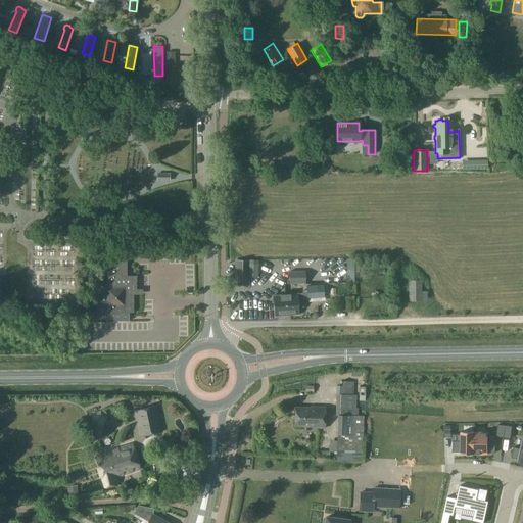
[(475,169),(487,169),(487,160),(475,160),(475,169)]
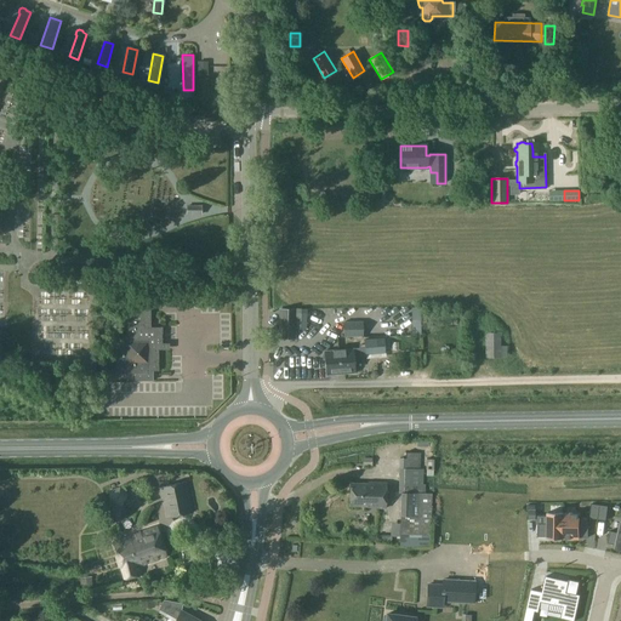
[(144,306),(127,306),(127,342),(117,342),(115,364),(117,364),(117,372),(125,372),(147,374),(147,371),(158,371),(158,343),(161,343),(161,326),(151,326),(151,312),(144,312),(144,306)]
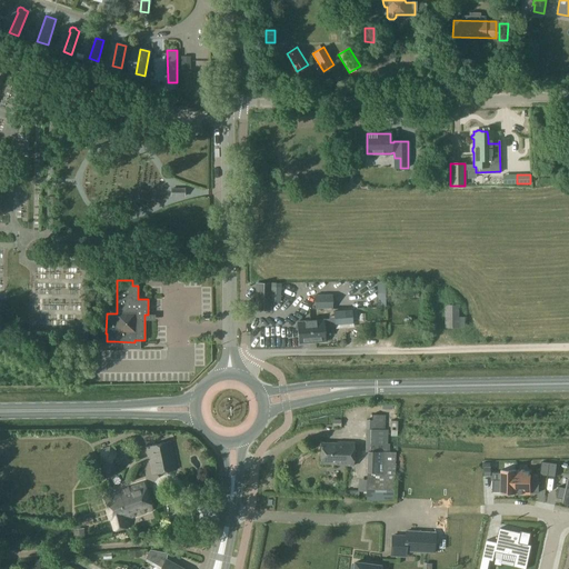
[(256,283),(256,309),(270,310),(270,301),(280,301),(281,287),(270,287),(270,283),(256,283)]
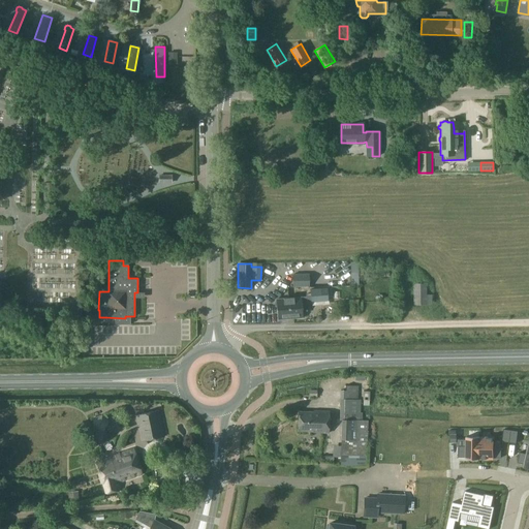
[(309,273),(292,274),(292,287),(309,286),(309,273)]
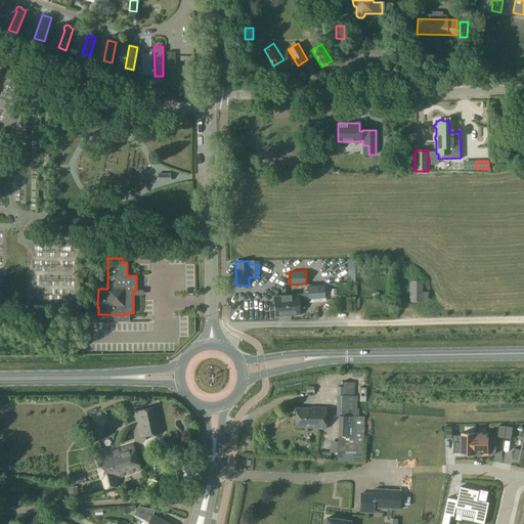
[(422,280),(408,280),(408,302),(422,301),(422,280)]
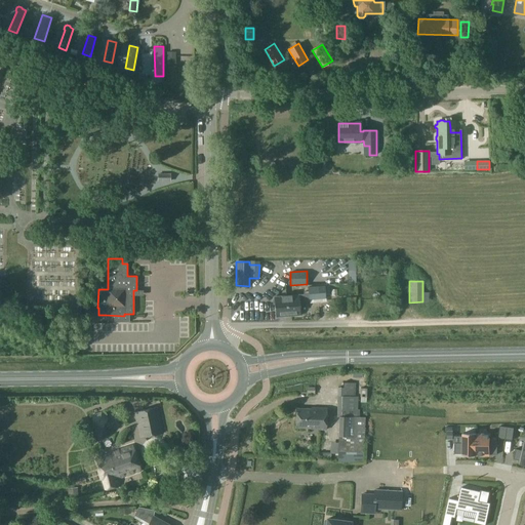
[(329,306),(346,306),(346,284),(328,284),(329,306)]
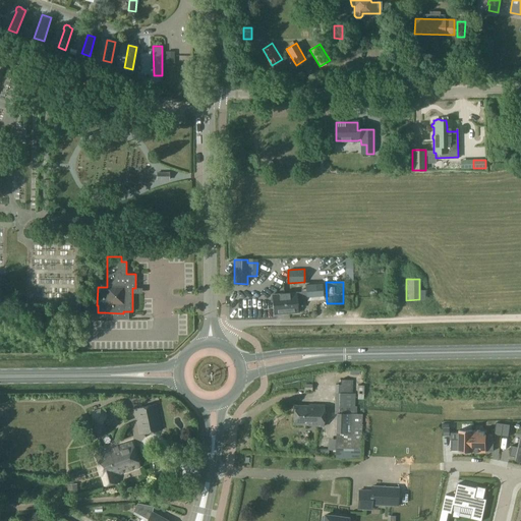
[(295,292),(284,293),(286,313),(297,312),(296,301),(307,300),(306,297),(323,296),(322,283),(304,285),(305,291),(295,292)]
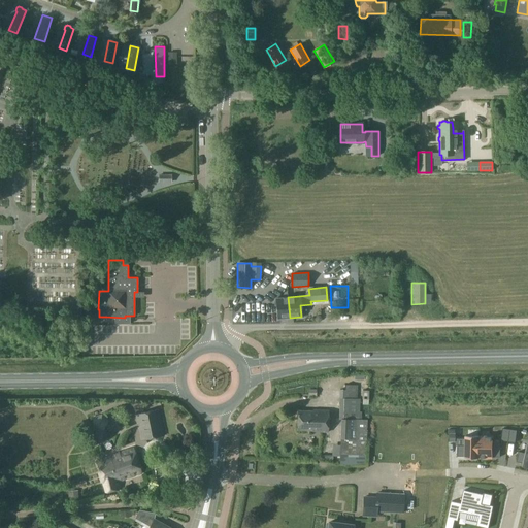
[(276,319),(290,318),(288,297),(275,298),(276,319)]
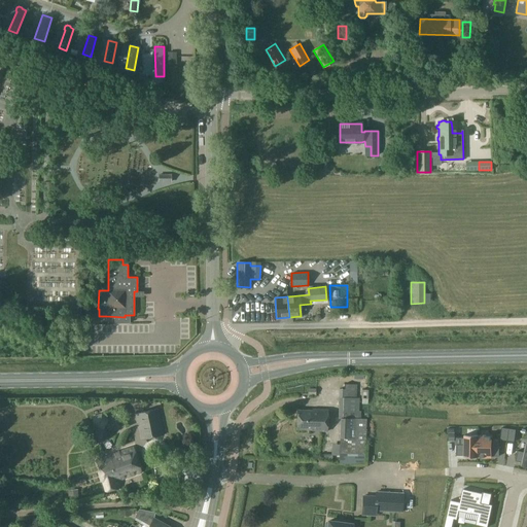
[(90,330),(147,330),(147,322),(112,322),(88,322),(88,346),(99,347),(99,341),(90,341),(90,330)]
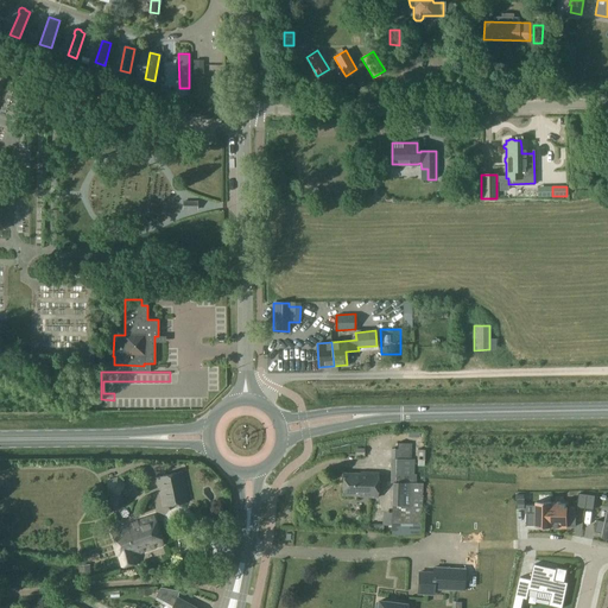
[(391,449),(390,482),(392,482),(391,525),(422,526),(423,483),(416,482),(416,474),(413,474),(415,460),(412,460),(412,443),(397,443),(397,448),(394,448),(391,449)]
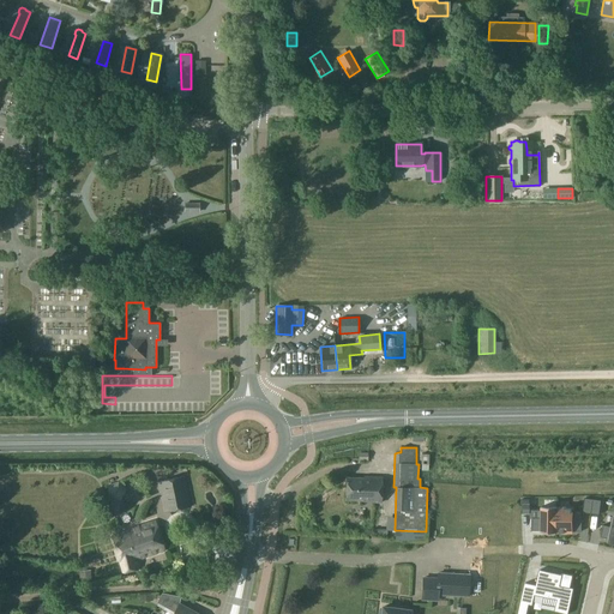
[(167,480),(156,482),(158,493),(161,493),(162,497),(160,497),(163,512),(174,510),(174,511),(180,510),(180,509),(191,506),(184,476),(174,477),(167,479),(167,480)]
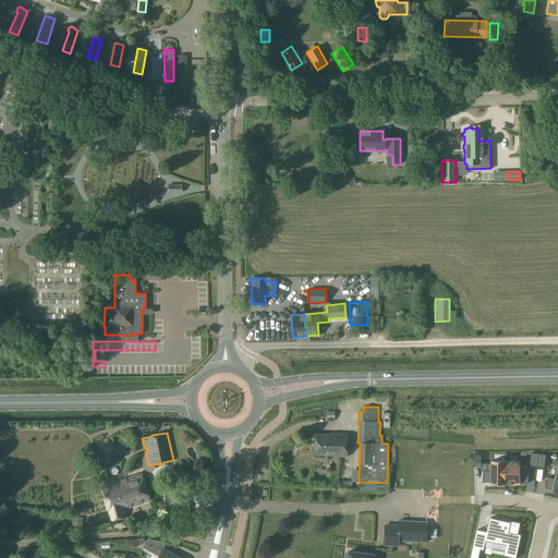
[(315,435),(315,453),(330,455),(330,456),(346,457),(347,434),(332,434),(331,435),(315,435)]
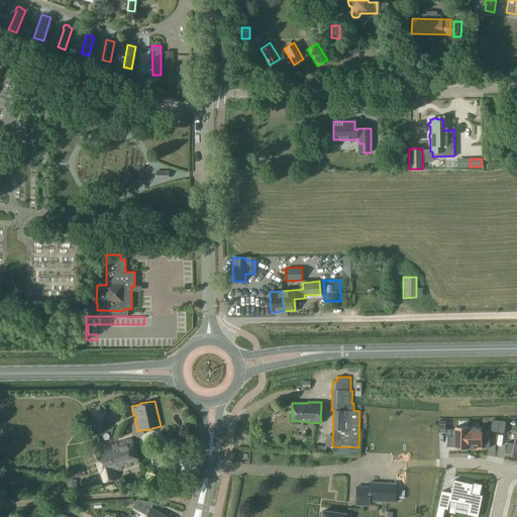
[(492,419),(491,431),(498,432),(499,420),(492,419)]
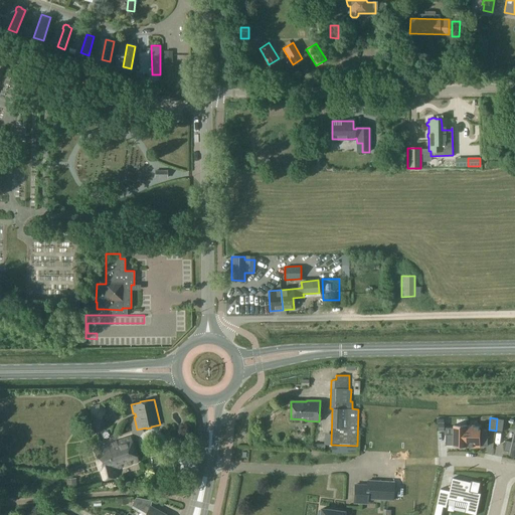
[(497,418),(496,431),(503,432),(504,419),(497,418)]
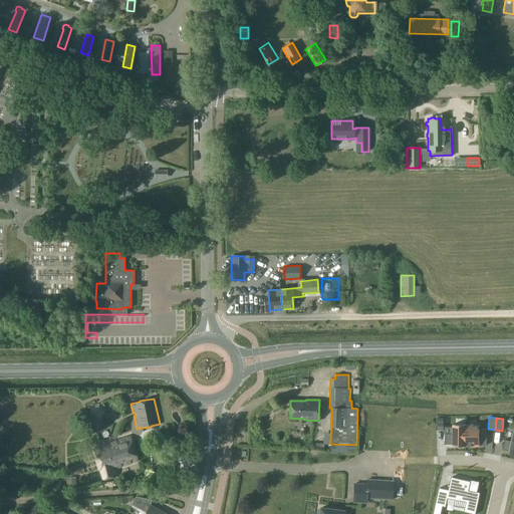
[(445,434),(445,445),(453,445),(453,446),(466,446),(466,425),(453,425),(453,434),(445,434)]
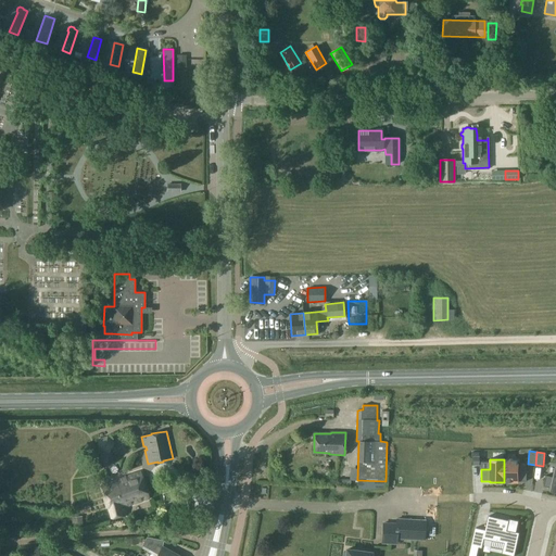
[(504,459),(504,482),(518,483),(518,481),(527,481),(527,470),(518,470),(518,459),(504,459)]
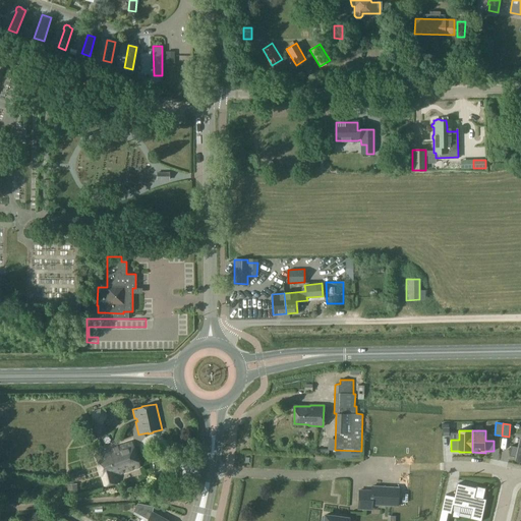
[(512,446),(509,456),(517,457),(517,459),(520,459),(520,439),(519,447),(512,446)]
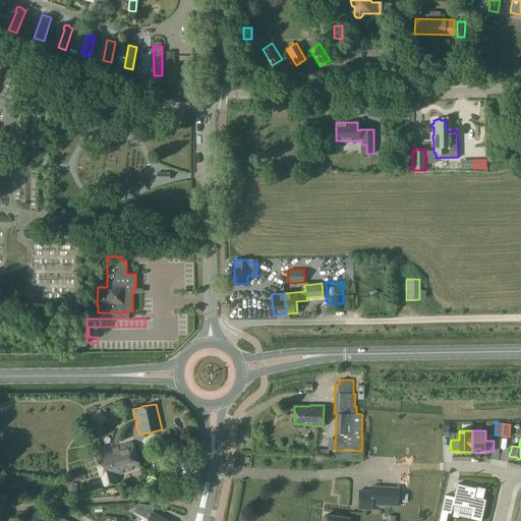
[(131,442),(95,455),(101,475),(105,486),(115,483),(118,482),(116,475),(139,467),(138,463),(138,462),(133,447),(132,446),(131,442)]
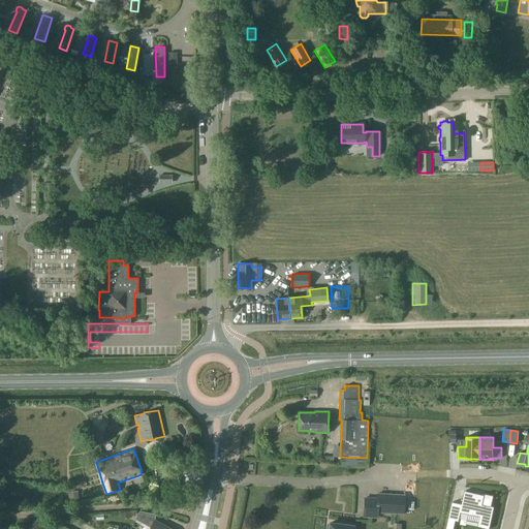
[(453,502),(445,528),(454,528),(456,521),(459,522),(461,511),(469,512),(468,514),(473,516),(474,514),(481,516),(479,527),(488,528),(489,528),(494,507),(491,506),(494,496),(485,494),(484,497),(466,493),(466,491),(465,491),(461,506),(453,504),(454,502),(453,502)]
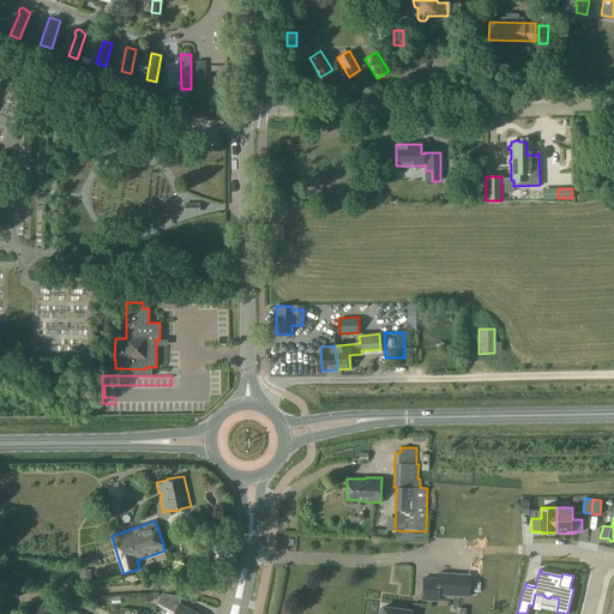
[(422,577),(421,599),(438,600),(438,594),(469,596),(470,575),(438,572),(437,578),(422,577)]
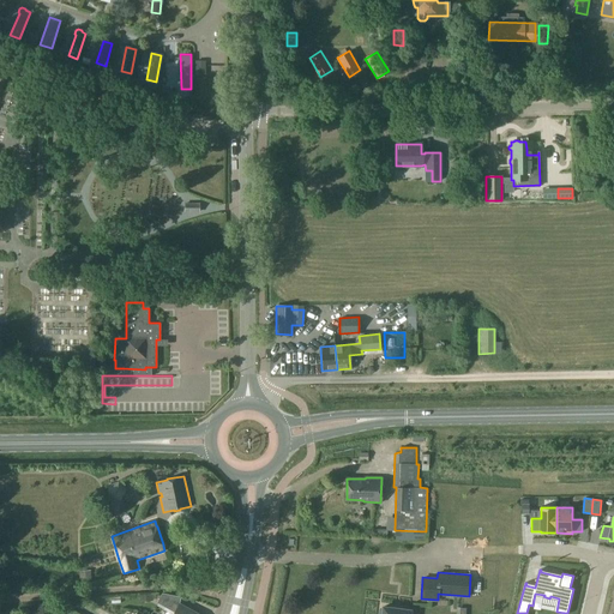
[(182,597),(162,593),(156,602),(174,612),(173,613),(197,613),(191,611),(190,612),(179,606),(180,597),(182,599),(182,597)]
